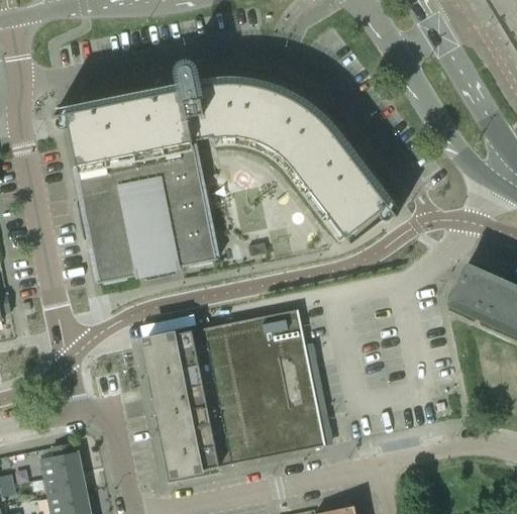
[(489,0),(500,20),(516,47),(516,0),(489,0)]
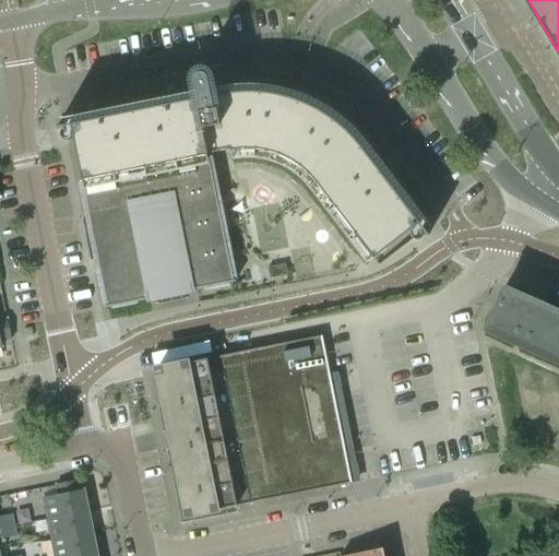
[(193,79),(195,90),(61,117),(62,125),(56,126),(57,127),(71,125),(107,303),(105,304),(106,305),(235,279),(235,278),(233,278),(215,191),(207,151),(229,146),(229,149),(230,149),(233,157),(239,156),(247,155),(253,155),(260,156),(268,157),(274,160),(277,162),(284,164),(287,166),(290,168),(293,169),(298,174),(304,179),(308,185),(366,260),(367,261),(372,256),(373,257),(417,223),(427,235),(428,233),(425,228),(430,224),(366,140),(363,134),(358,130),(353,126),(348,121),(343,117),(339,113),(333,108),(326,105),(321,101),(314,97),(308,95),(301,92),(295,90),(288,87),(282,86),(275,84),(268,84),(261,83),(253,82),(245,82),(239,83),(229,83),(225,84),(219,85),(210,87),(207,75),(206,74),(205,73),(204,72),(202,71),(201,71),(200,71),(199,71),(197,72),(195,73),(194,74),(194,75),(193,78),(193,79)]
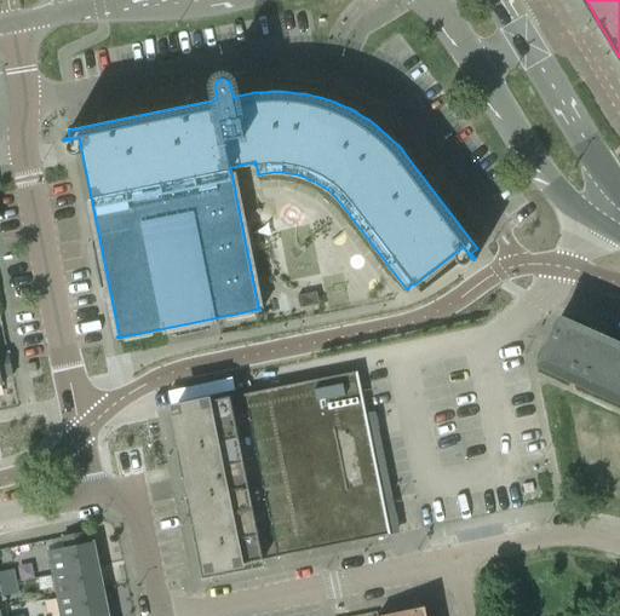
[(300,304),(320,300),(316,288),(298,293),(300,304)]
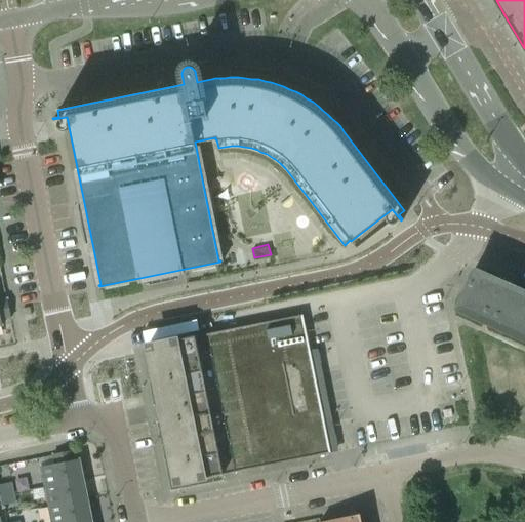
[(455,308),(485,321),(502,281),(473,268),(472,272),(471,272),(469,276),(470,277),(455,308)]
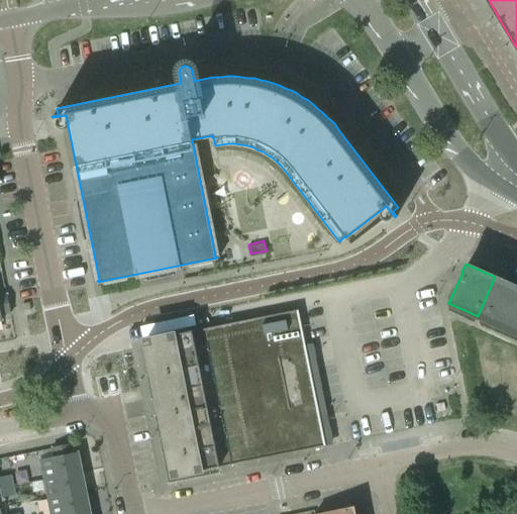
[(478,316),(506,329),(516,305),(516,287),(495,277),(478,316)]
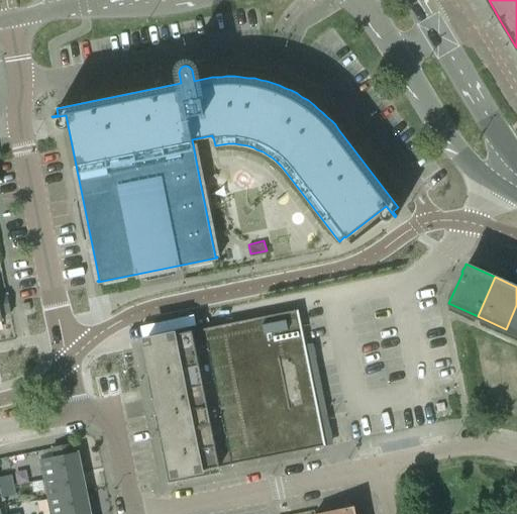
[(0,319),(2,319),(1,314),(10,312),(6,291),(0,292),(0,319)]
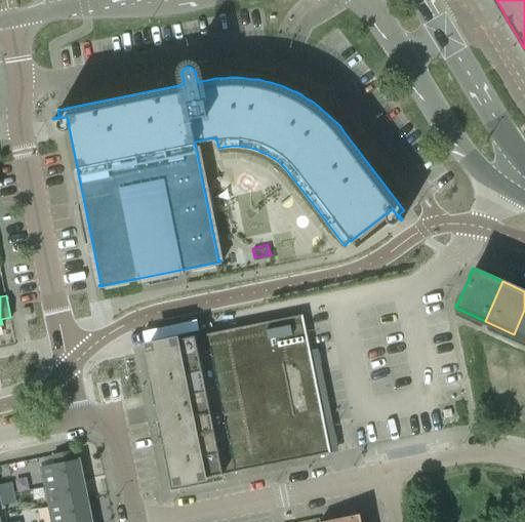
[(524,310),(514,334),(524,338),(524,310)]
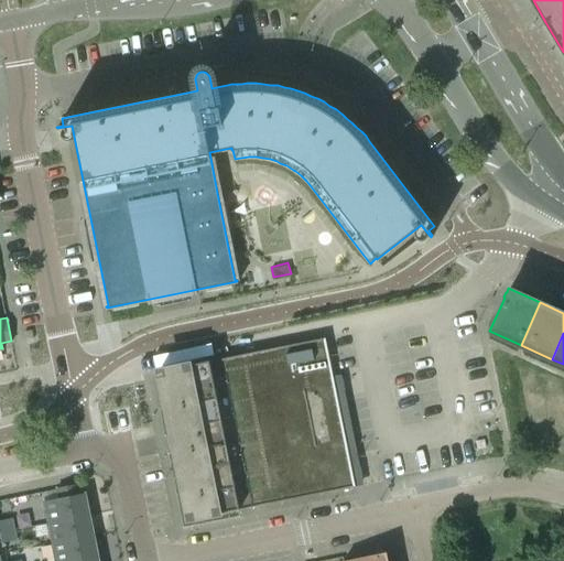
[(158,369),(159,371),(187,518),(355,485),(325,336),(158,369)]
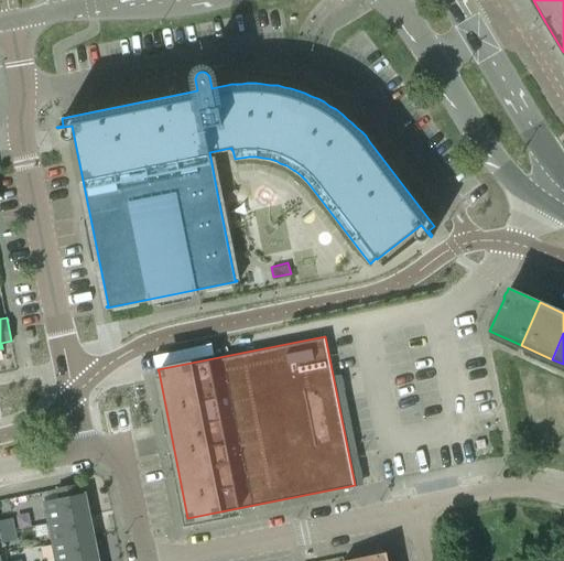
[(45,499),(49,520),(89,511),(85,492),(79,493),(77,482),(56,486),(58,497),(45,499)]
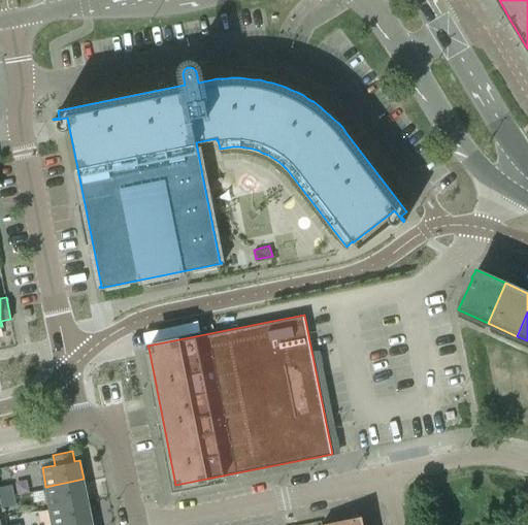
[(45,487),(50,506),(88,498),(84,479),(45,487)]
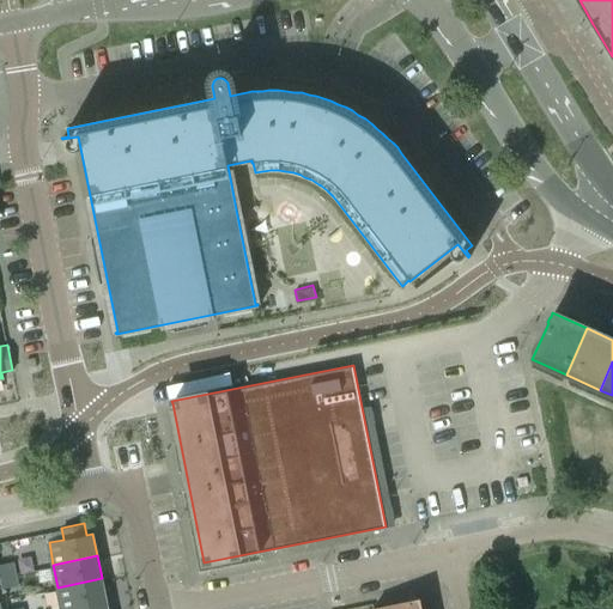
[(0,562),(0,566),(1,574),(17,572),(14,560),(0,562)]
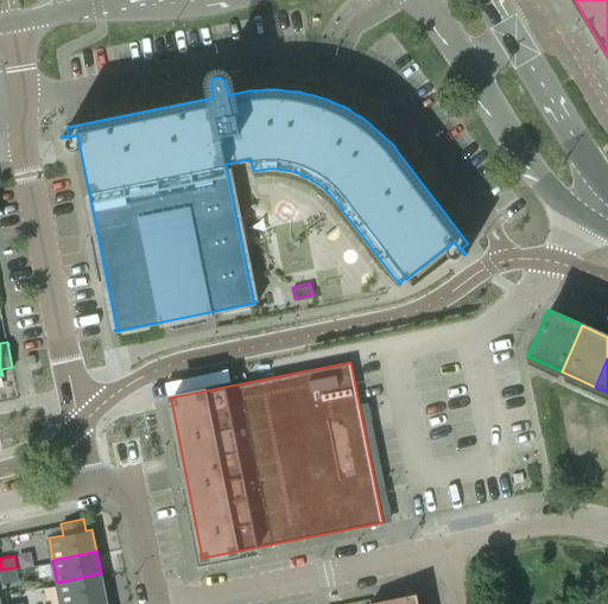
[(19,579),(17,567),(1,570),(4,582),(19,579)]
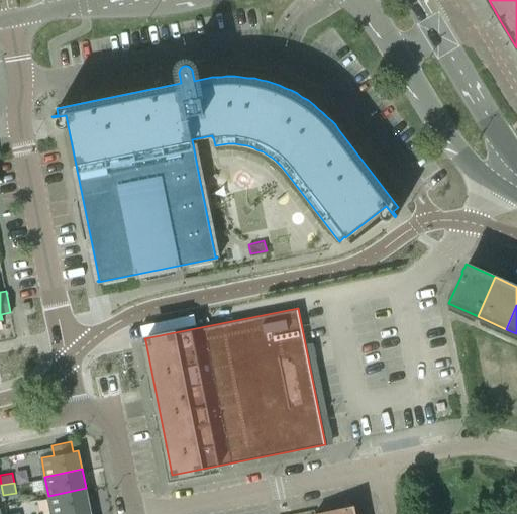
[(48,496),(52,513),(54,513),(90,507),(86,488),(48,496)]
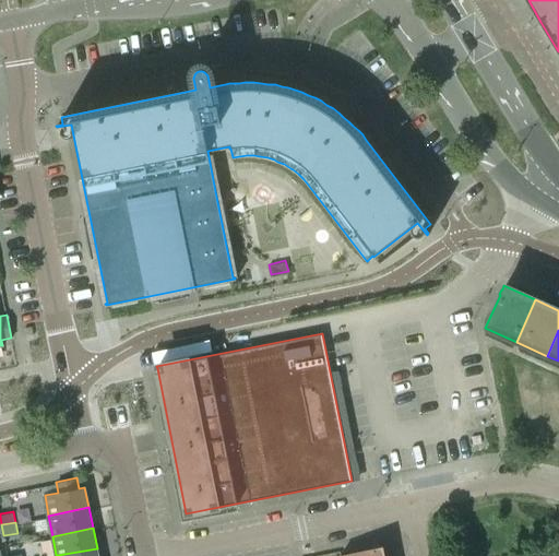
[(340,555),(381,555),(380,546),(340,554),(340,555)]
